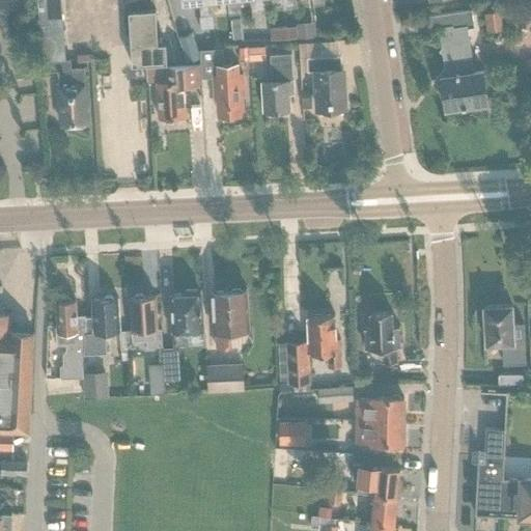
[(70,67),(70,58),(64,58),(60,0),(39,0),(45,71),(58,70),(59,87),(57,87),(59,110),(61,110),(62,124),(86,122),(85,109),(87,108),(84,66),(70,67)]
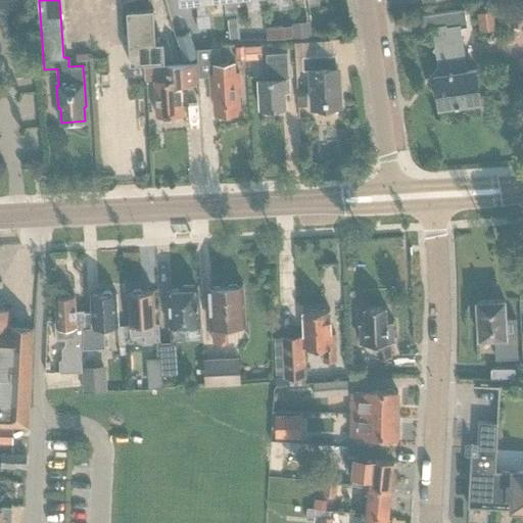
[(178,0),(179,3),(196,1),(199,27),(209,26),(207,0),(206,0),(178,0)]
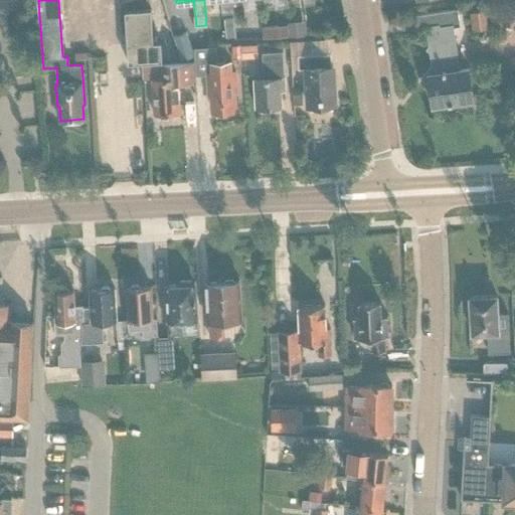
[(205,0),(220,0),(222,12),(232,11),(230,0),(203,0),(204,0),(205,0)]
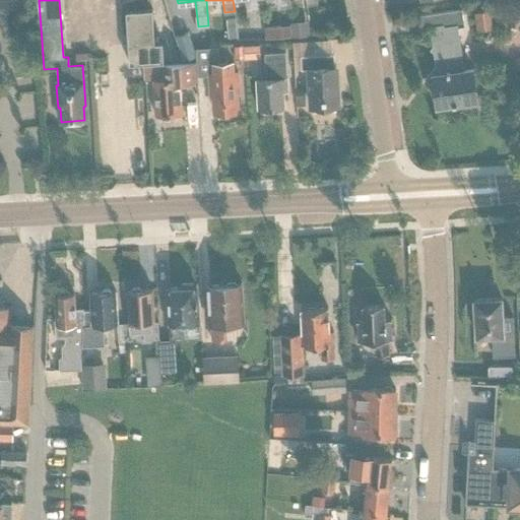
[(250,0),(252,9),(262,8),(261,0),(250,0)]
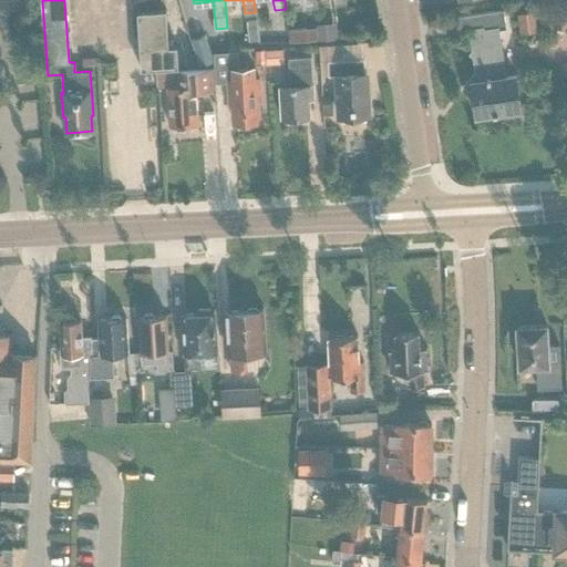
[(168,44),(166,9),(137,10),(141,68),(178,65),(177,44),(168,44)]
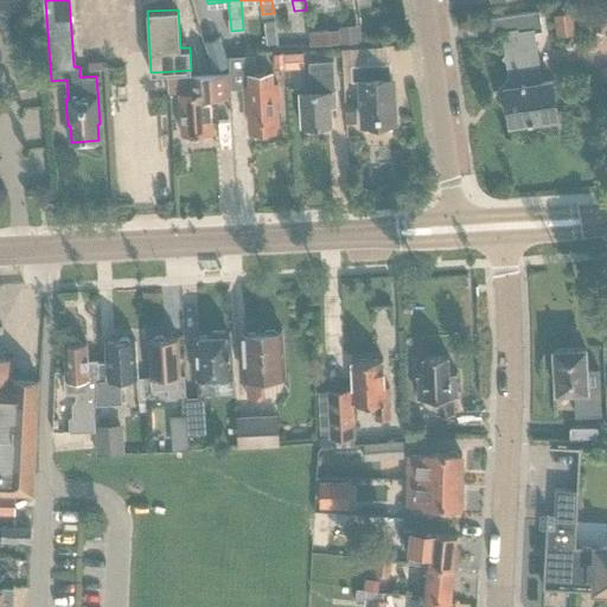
[(541,82),(534,32),(544,31),(541,11),(492,17),(494,33),(502,33),(510,87),(505,88),(510,123),(513,123),(513,127),(530,125),(530,121),(557,117),(553,81),(541,82)]
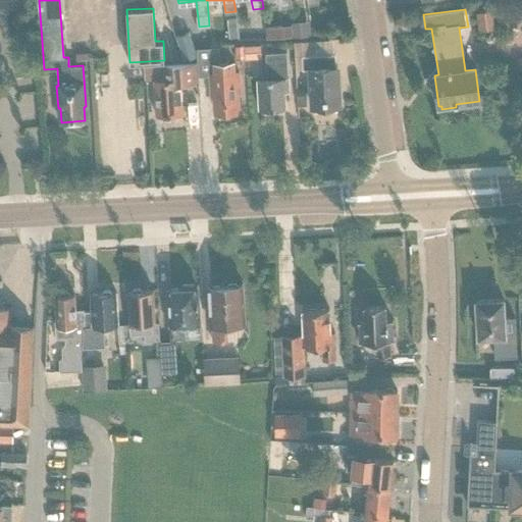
[(171,61),(181,58),(168,11),(157,14),(171,61)]
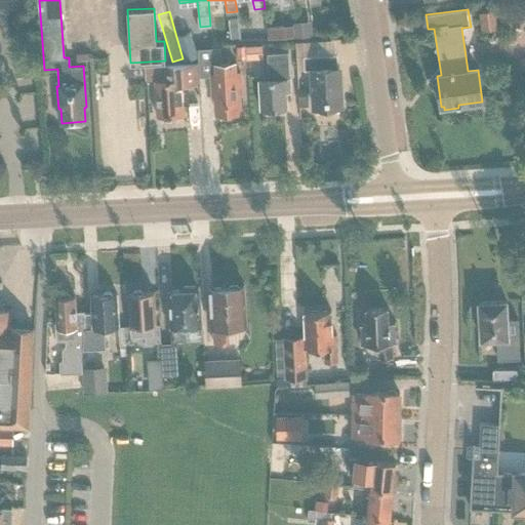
[(479,13),(482,32),(497,30),(495,11),(479,13)]
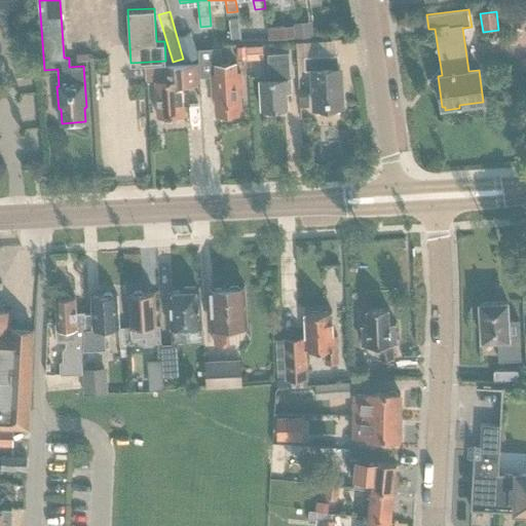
[(237,19),(229,20),(231,38),(239,37),(237,19)]
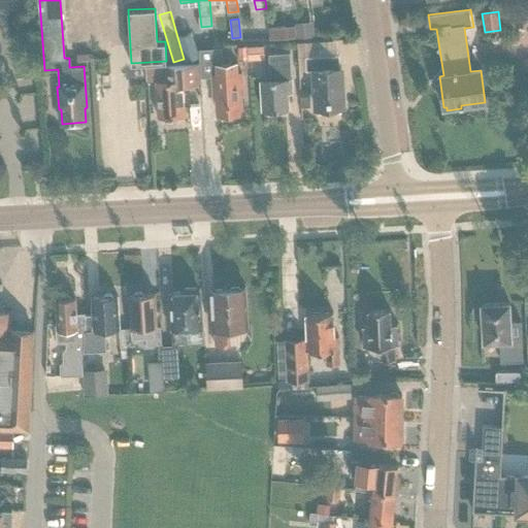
[(297,25),(298,37),(310,35),(309,24),(297,25)]
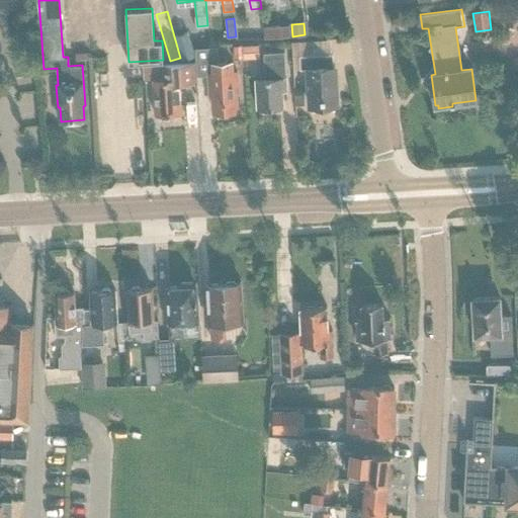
[(280,26),(264,27),(264,38),(281,37),(280,26)]
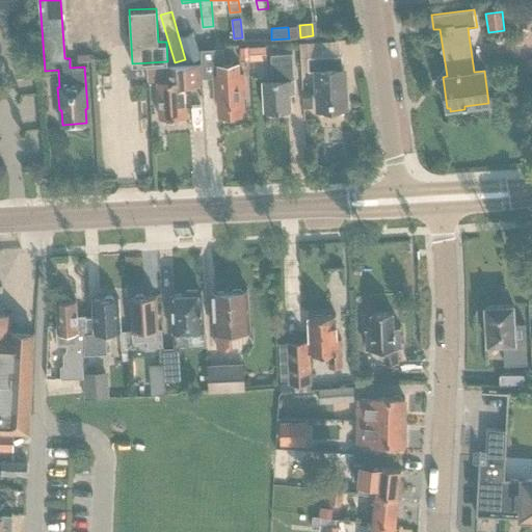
[(179,37),(187,61),(201,58),(193,34),(179,37)]
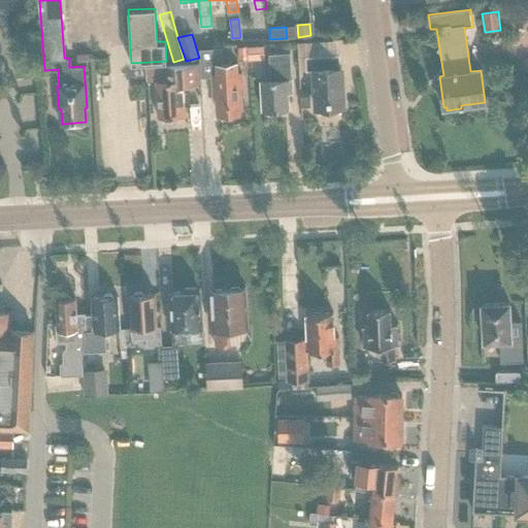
[(266,44),(249,45),(250,60),(266,59),(266,44)]
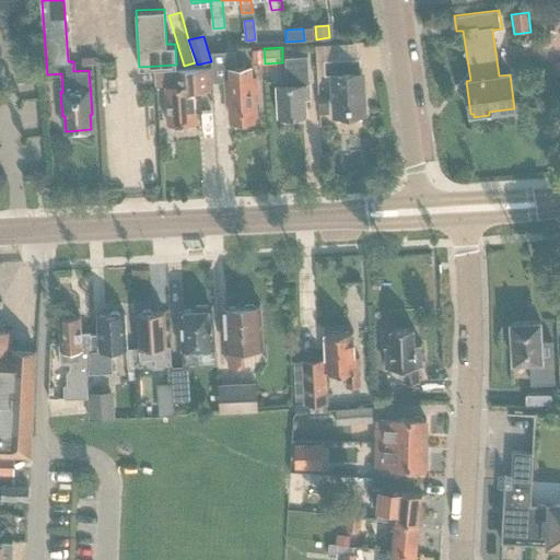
[(261,49),(252,49),(253,63),(263,63),(261,49)]
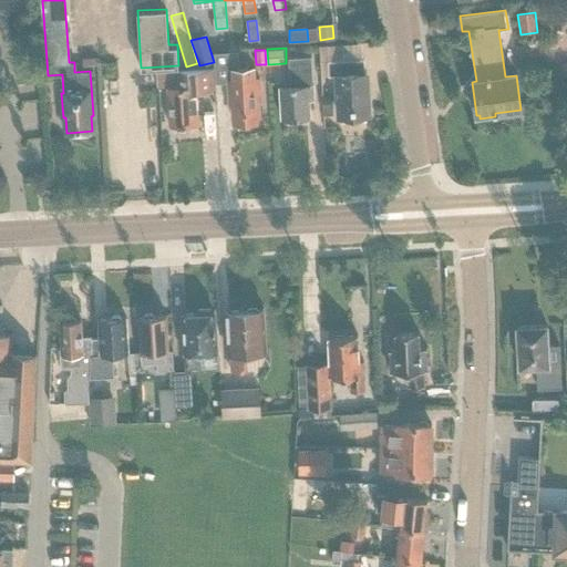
[(309,117),(308,100),(313,99),(312,85),(308,85),(307,78),(311,78),(310,58),(288,59),(289,86),(279,88),(280,120),(309,117)]
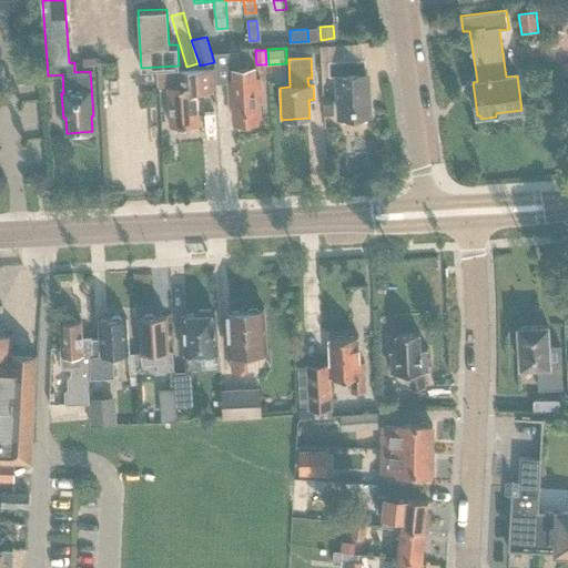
[(365,73),(364,60),(330,62),(330,77),(337,75),(340,117),(369,115),(367,73),(365,73)]
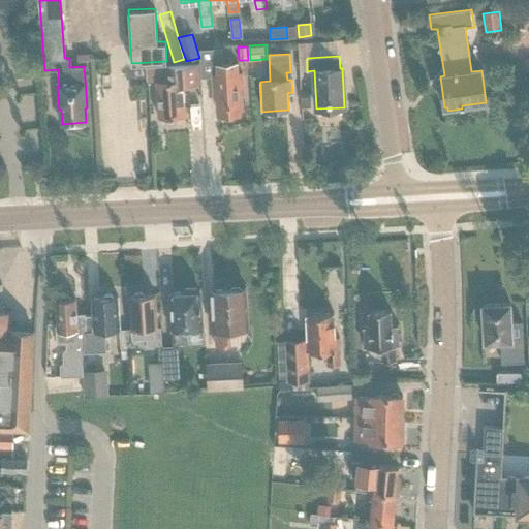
[(237,73),(236,63),(216,64),(216,74),(212,75),(214,99),(216,99),(217,115),(242,113),(241,96),(243,96),(242,73),(237,73)]
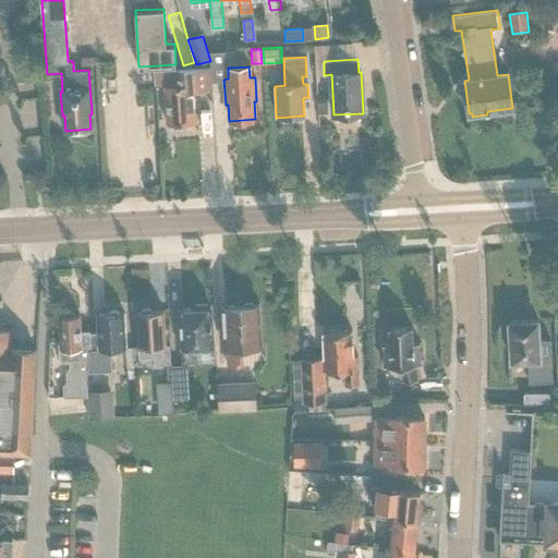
[(209,68),(173,70),(174,76),(170,77),(170,85),(165,86),(167,124),(194,122),(192,91),(210,89),(209,68)]
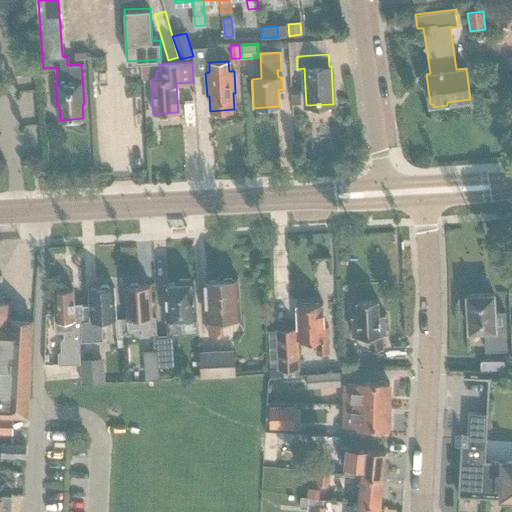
[(300,87),(291,87),(291,88),(292,104),(301,104),(300,87)]
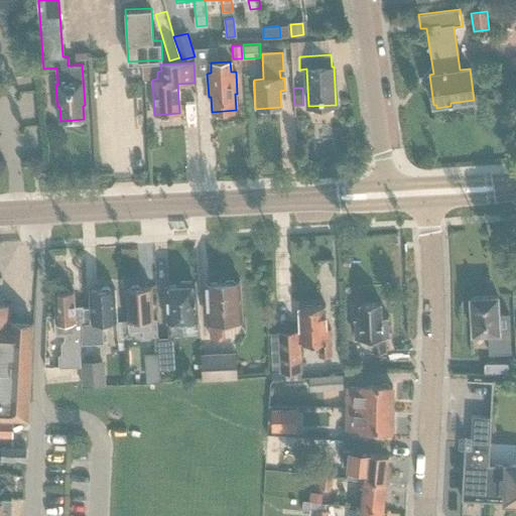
[(206,283),(209,339),(224,338),(223,319),(241,318),(239,281),(206,283)]
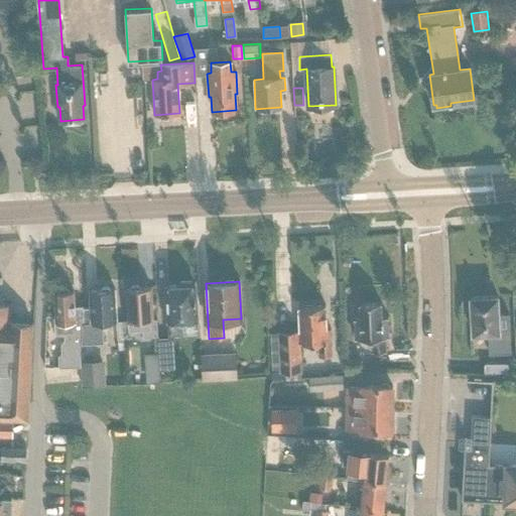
[(167,285),(168,309),(165,309),(166,320),(167,320),(167,337),(181,336),(181,320),(196,319),(195,284),(167,285)]
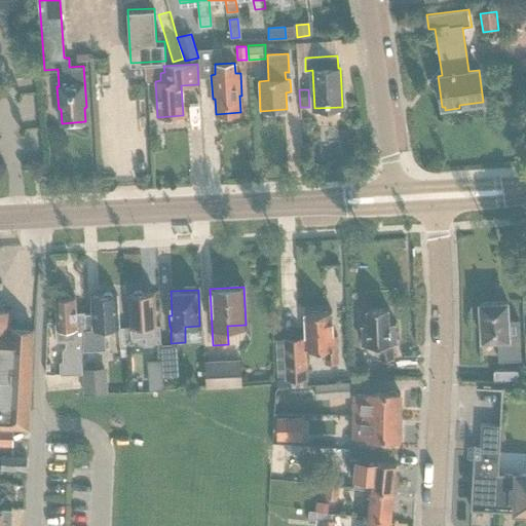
[(128,294),(130,337),(145,336),(146,343),(161,342),(160,325),(157,326),(155,292),(128,294)]
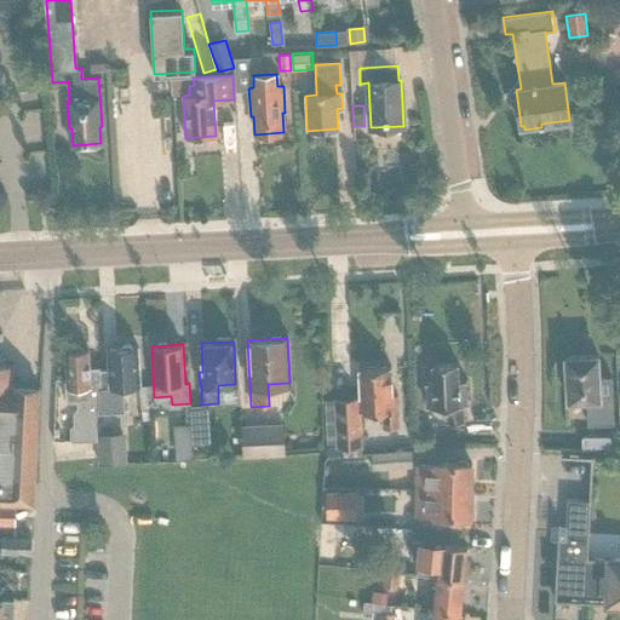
[(110,388),(112,412),(125,412),(124,388),(139,386),(141,386),(139,346),(109,349),(109,369),(102,369),(102,389),(110,388)]
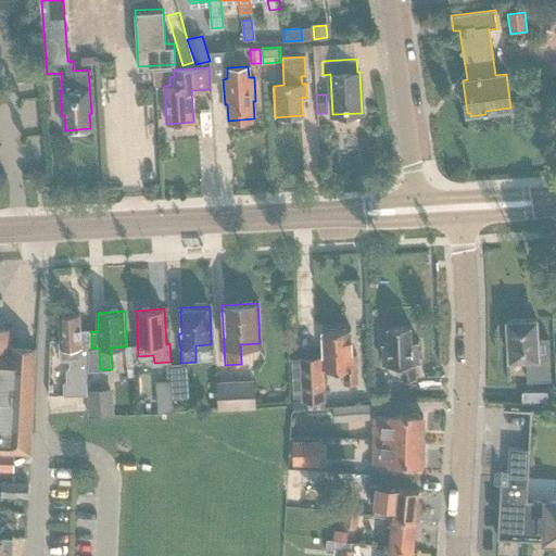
[(79,313),(59,314),(60,342),(59,342),(59,361),(70,361),(70,367),(66,370),(66,383),(63,383),(64,395),(87,394),(87,382),(90,337),(89,329),(80,330),(79,313)]
